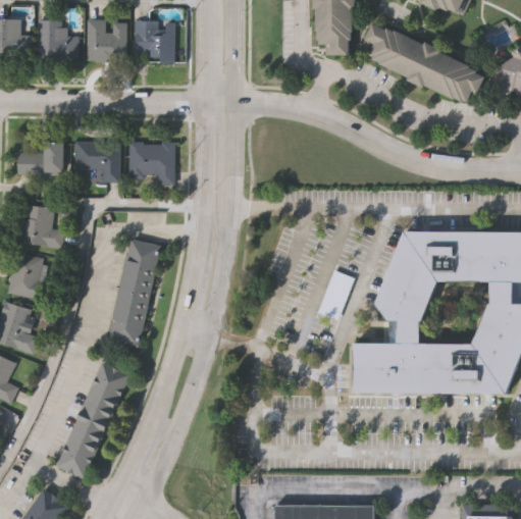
[(355,0),(355,9),(352,9),(352,32),(350,32),(350,41),(347,41),(347,56),(323,56),(323,47),(317,47),(317,43),(315,43),(315,32),(314,32),(314,11),(311,11),(311,0),(355,0)]
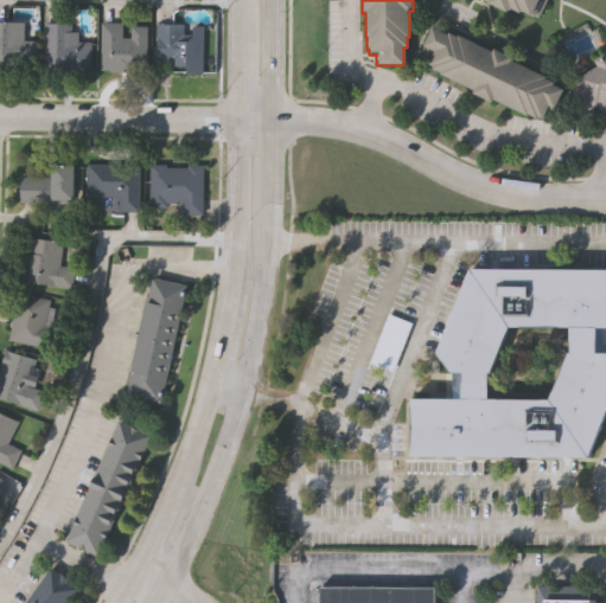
[(547,0),(538,21),(520,12),(517,17),(508,12),(508,13),(488,4),(489,2),(483,0),(547,0)]
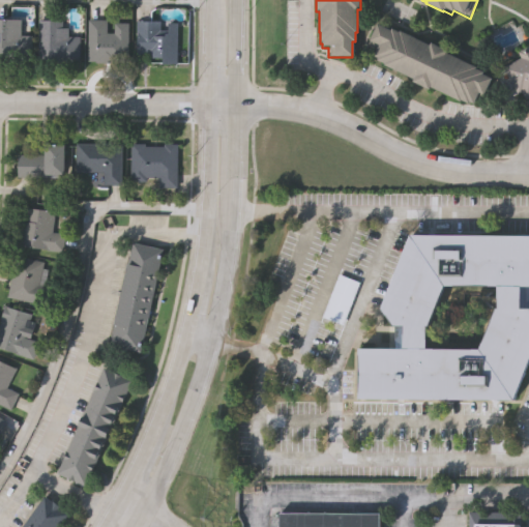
[(32,35),(32,60),(22,60),(22,63),(0,62),(0,21),(22,21),(22,35),(32,35)]
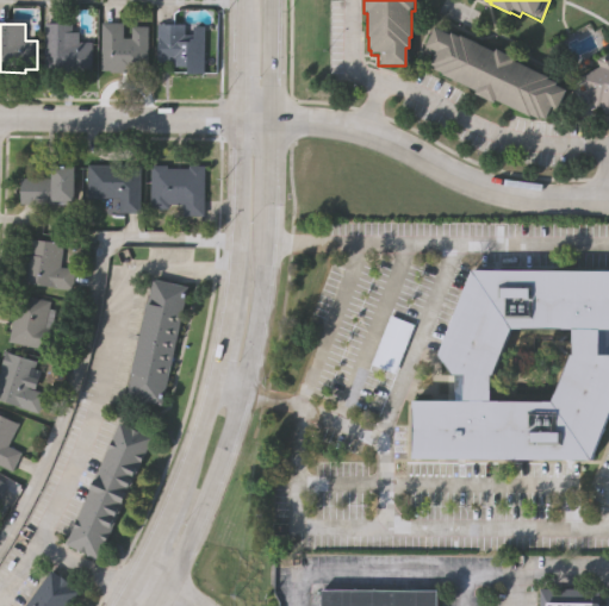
[(150,30),(149,73),(138,73),(138,75),(112,75),(112,72),(101,72),(103,24),(125,24),(125,39),(132,39),(132,30),(150,30)]
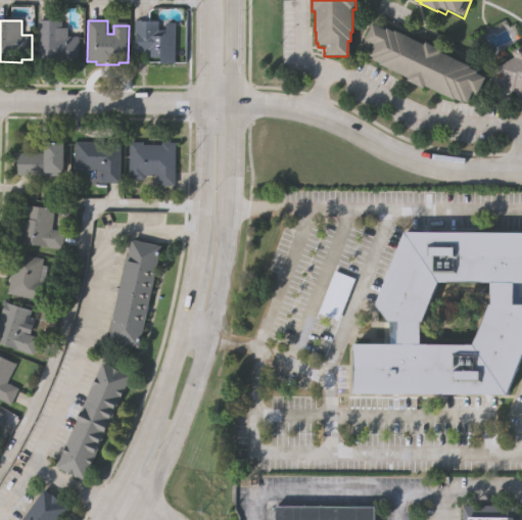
[(79,37),(79,62),(69,62),(69,63),(39,63),(39,21),(63,21),(63,29),(68,29),(68,36),(79,37)]
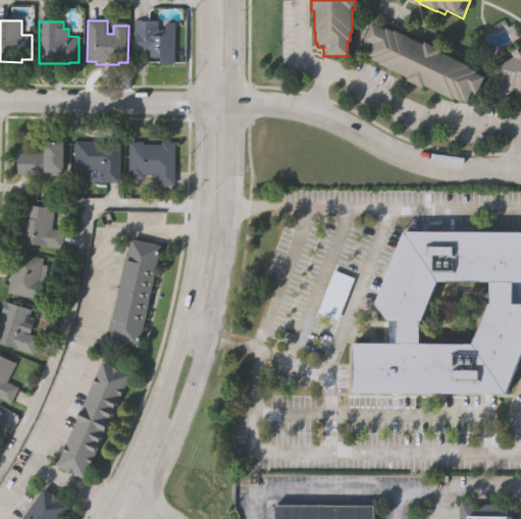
[(177,22),(176,62),(161,62),(161,57),(142,56),(142,55),(136,54),(137,22),(160,22),(160,32),(167,32),(167,22),(177,22)]
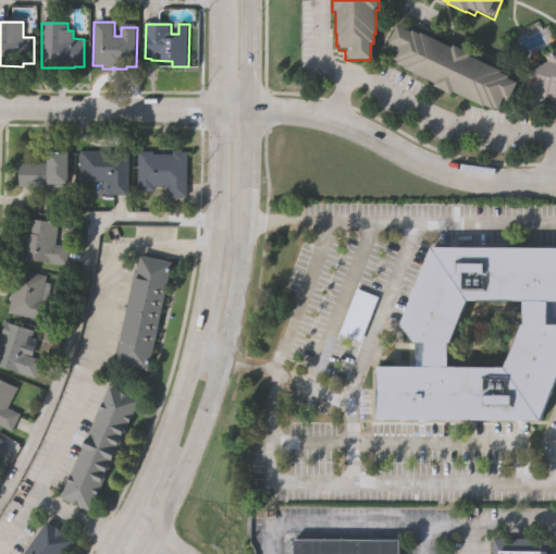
[(521,77),(518,86),(516,85),(510,101),(503,98),(497,111),(485,107),(484,110),(452,98),(453,97),(433,89),(436,84),(405,72),(406,69),(397,66),(398,63),(393,61),(395,56),(385,51),(395,26),(412,33),(412,31),(420,34),(421,33),(454,46),(454,47),(472,54),(471,59),(521,77)]
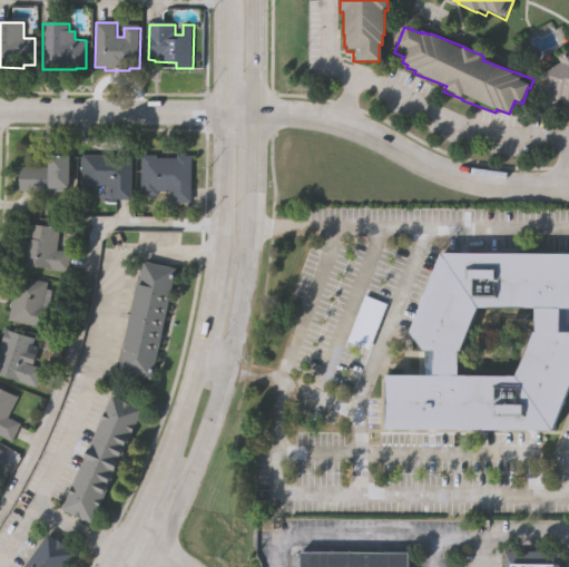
[(561,65),(558,57),(568,50),(568,107),(566,109),(561,101),(558,103),(543,74),(561,65)]
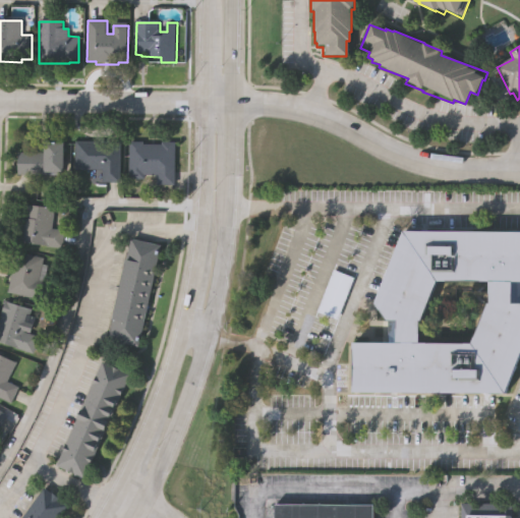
[(75,144),(121,145),(120,186),(101,185),(102,173),(74,172),(75,144)]
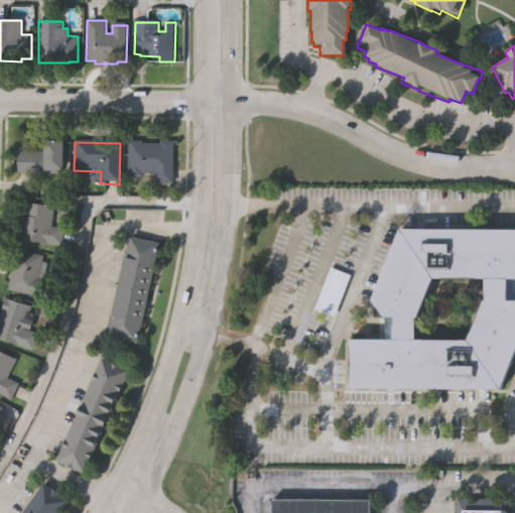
[(173,185),(156,185),(156,177),(144,176),(144,181),(127,181),(128,142),(142,143),(142,144),(159,144),(159,142),(174,142),(173,185)]
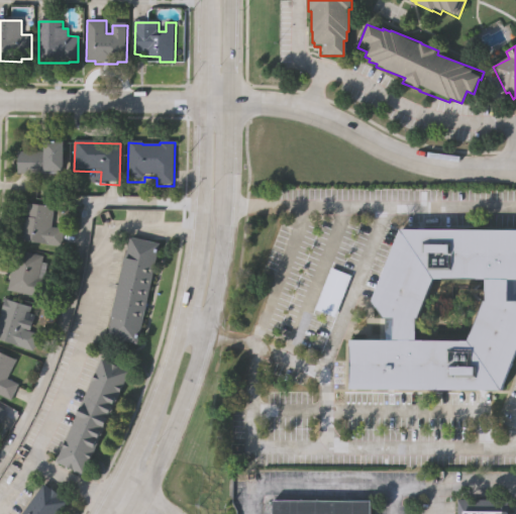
[(16,176),(16,153),(42,155),(43,143),(63,144),(62,177),(16,176)]
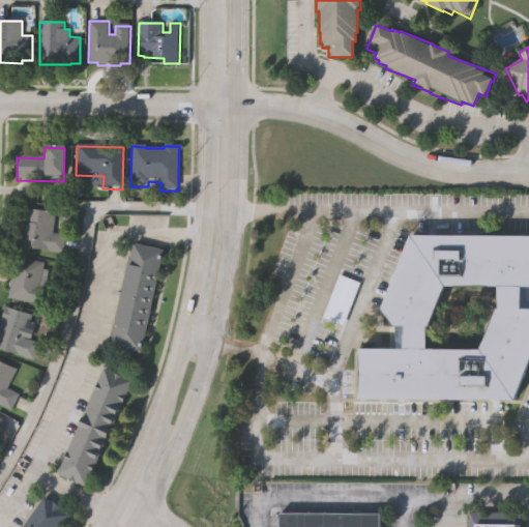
[(63,253),(17,246),(20,220),(22,221),(24,206),(56,210),(53,231),(65,232),(63,253)]
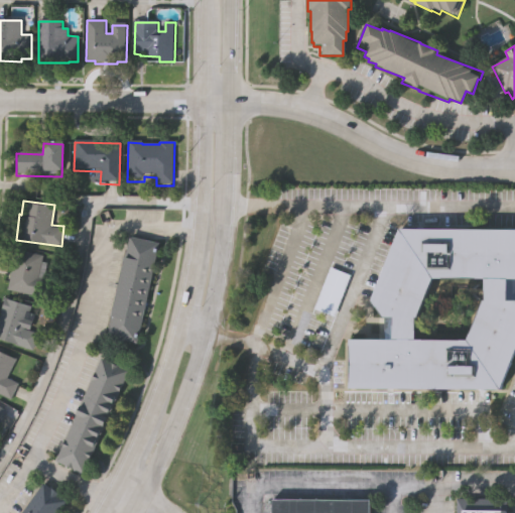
[(507,301),(514,301),(514,353),(501,390),(350,388),(351,339),(385,339),(383,316),(373,300),(401,228),(514,230),(514,278),(508,278),(507,301)]
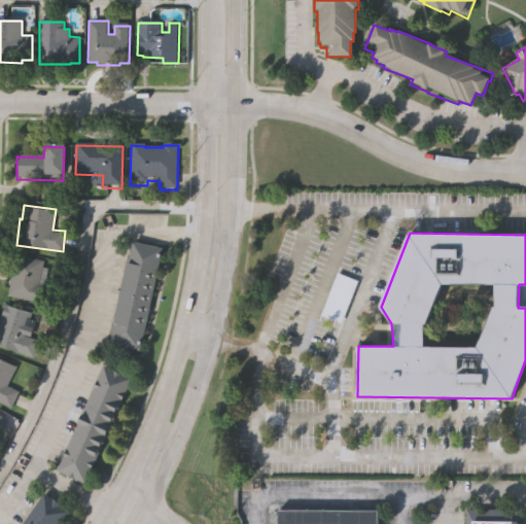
[(133,241),(164,248),(142,351),(111,345),(133,241)]
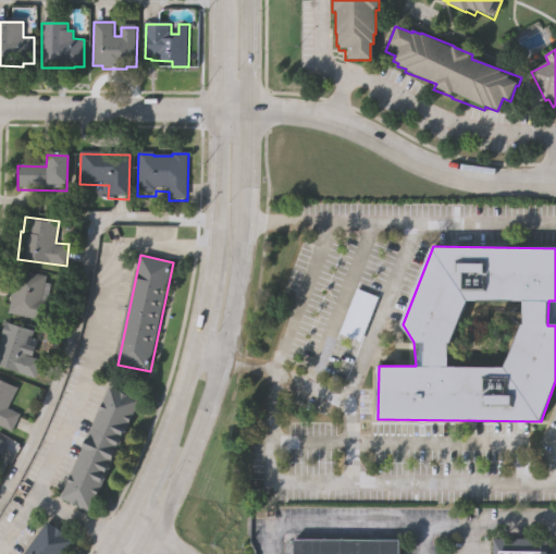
[(5,314),(17,267),(47,274),(46,281),(51,282),(47,300),(56,303),(50,323),(5,314)]
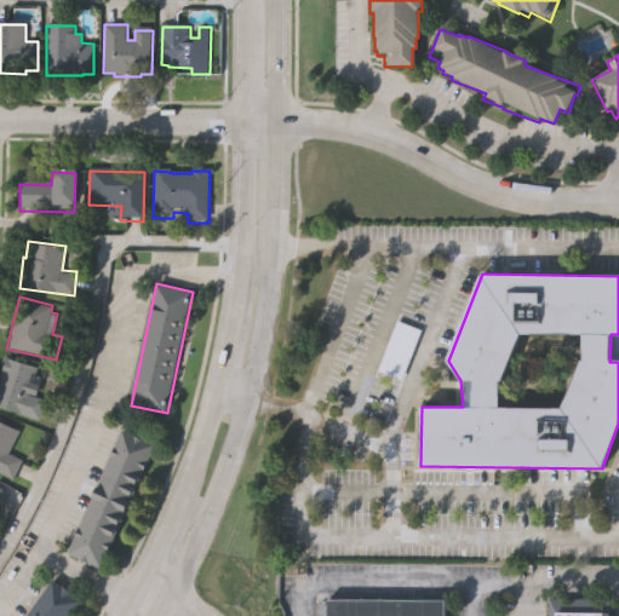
[(396,322),(420,332),(401,381),(378,372),(396,322)]
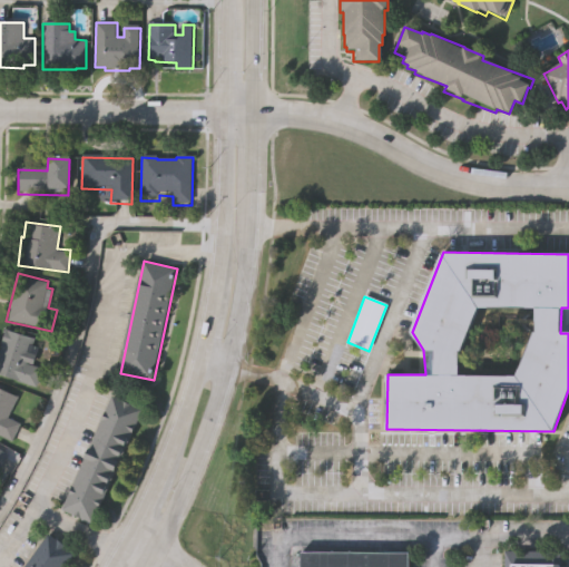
[(35,387),(0,375),(0,344),(5,330),(33,339),(26,361),(41,368),(35,387)]
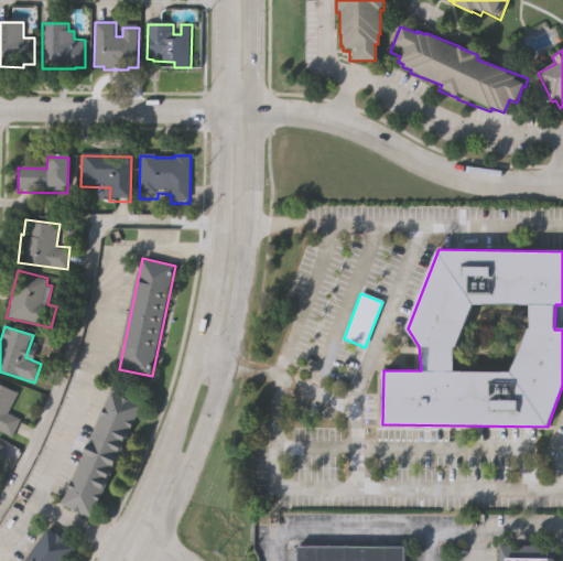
[(10,437),(0,431),(0,383),(18,392),(8,412),(20,418),(10,437)]
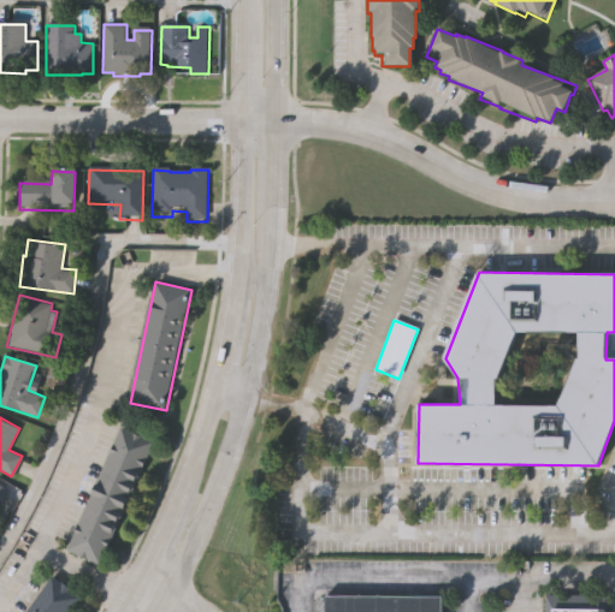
[(65,548),(122,423),(154,438),(98,564),(65,548)]
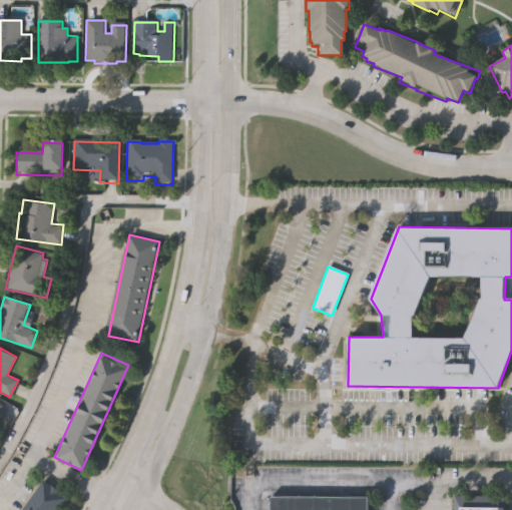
[(18,509),(41,479),(66,497),(56,509),(18,509)]
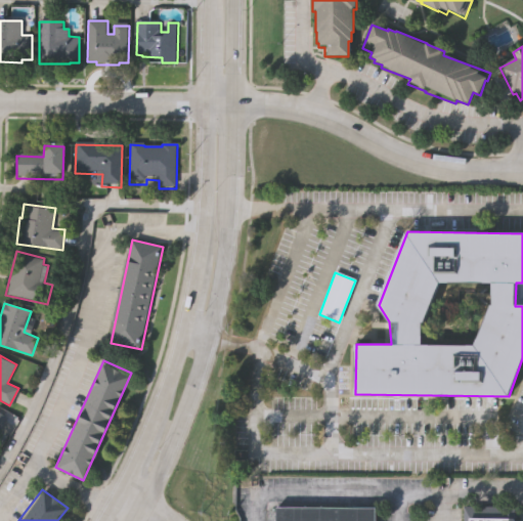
[(515,506),(515,520),(520,520),(463,520),(463,507),(515,506)]
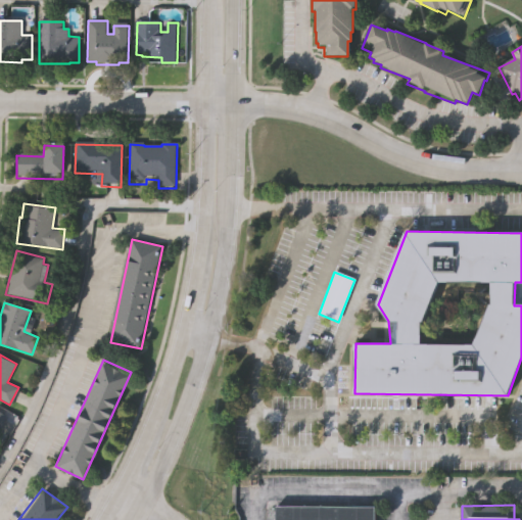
[(276,519),(276,508),(374,508),(374,519),(276,519)]
